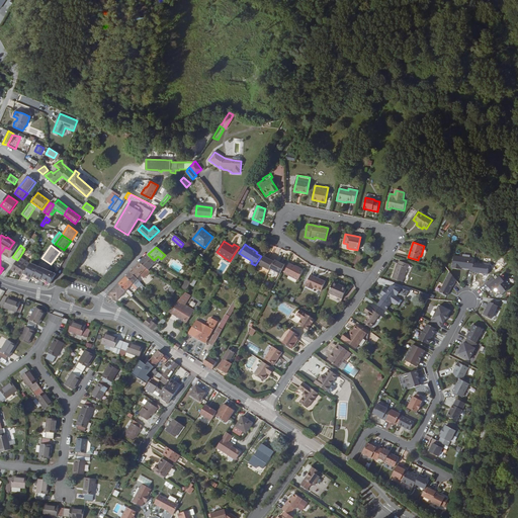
[(140,262),(149,269),(154,264),(155,264),(156,261),(157,261),(155,259),(154,260),(148,254),(140,262)]
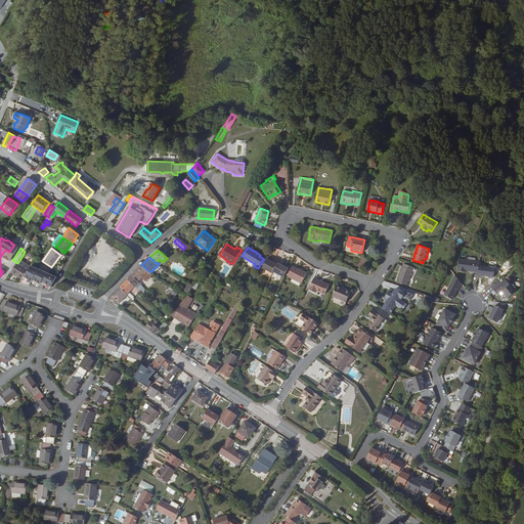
[(17,275),(16,276),(22,280),(31,266),(20,259),(17,263),(11,272),(17,275)]
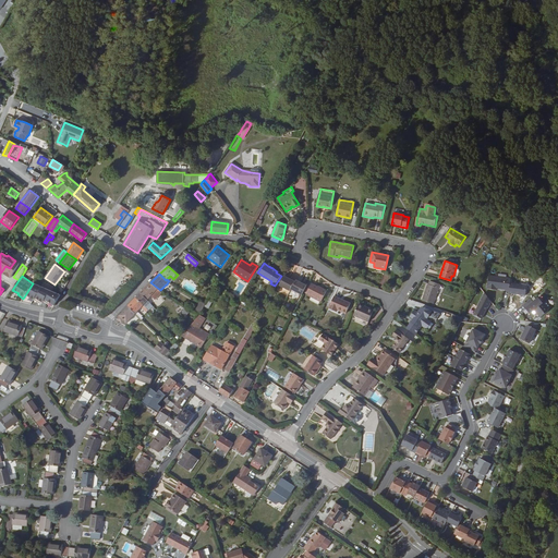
[(291,289),(295,281),(284,276),(279,286),(290,291),(291,289)]
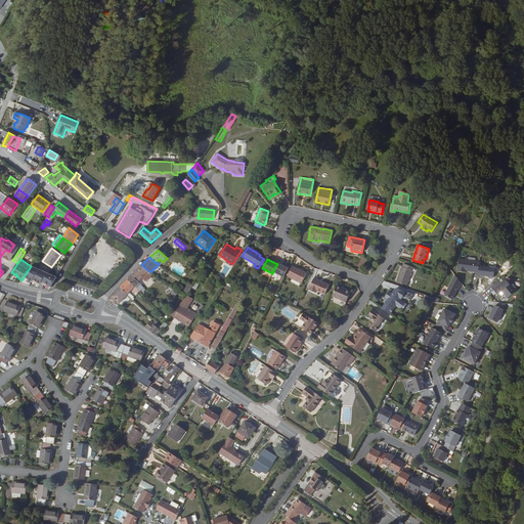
[(460,259),(457,271),(466,272),(466,271),(478,272),(479,267),(480,262),(460,259)]
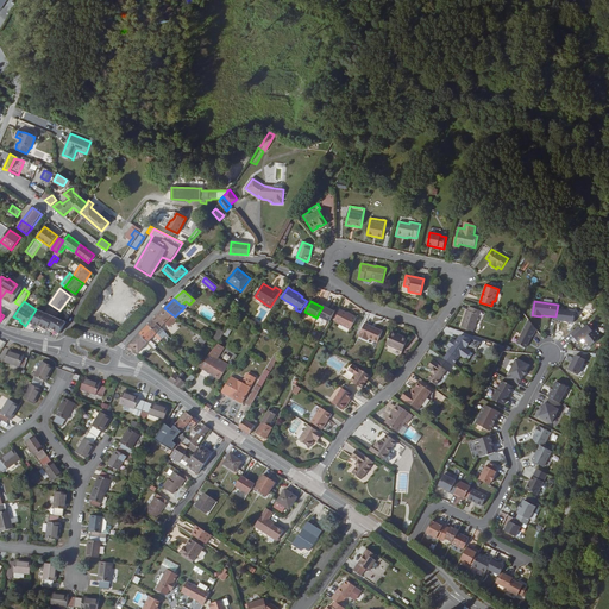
[(324,306),(322,307),(318,315),(330,322),(336,312),(324,306)]
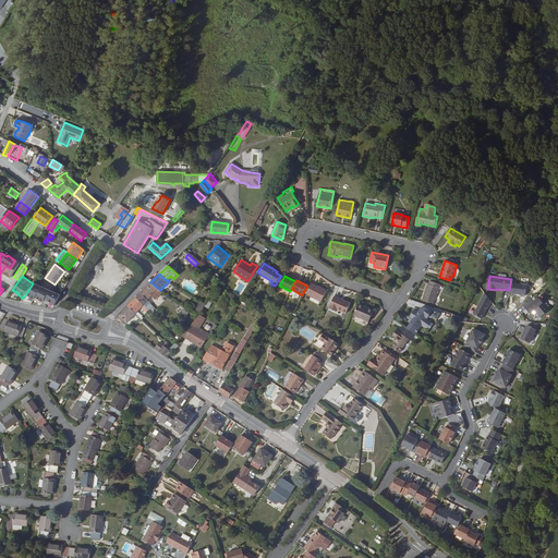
[(440,284),(429,281),(428,284),(427,284),(422,300),(434,304),(440,284)]
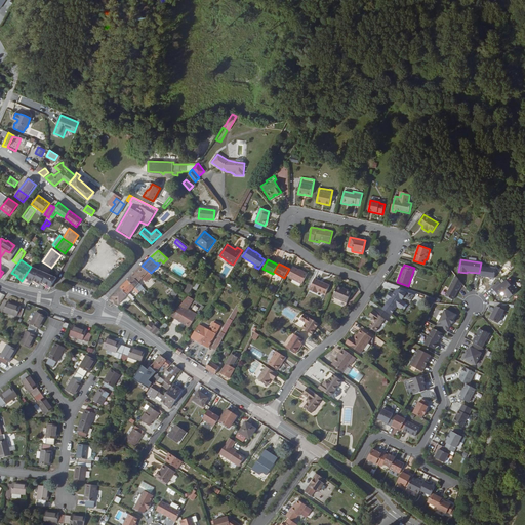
[(142,266),(132,276),(138,282),(143,279),(146,283),(153,275),(151,273),(142,266)]
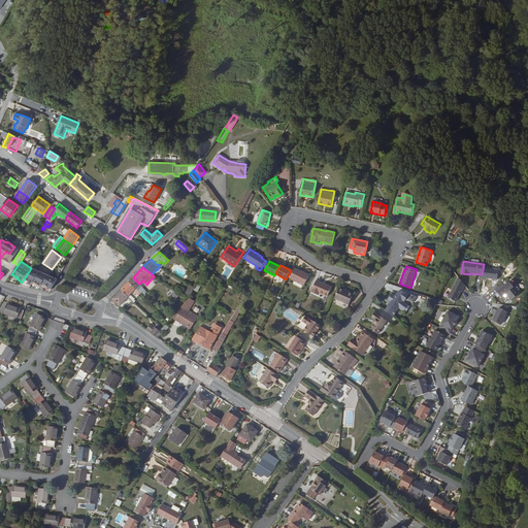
[(20,286),(29,288),(32,284),(33,283),(40,287),(41,286),(42,284),(48,287),(48,286),(52,288),(58,278),(47,274),(40,271),(32,268),(31,268),(22,283),(20,286)]
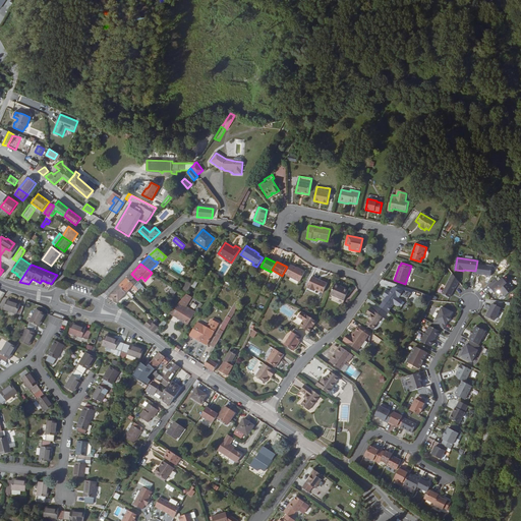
[(297,268),(294,267),(291,265),(286,275),(300,282),(305,272),(297,267),(297,268)]
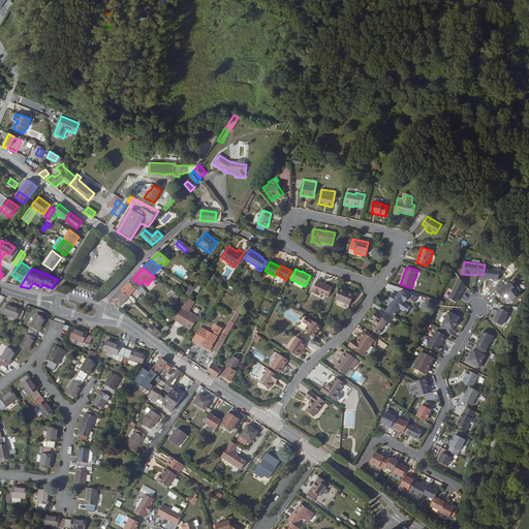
[(499,271),(484,270),(483,275),(483,279),(498,280),(499,271)]
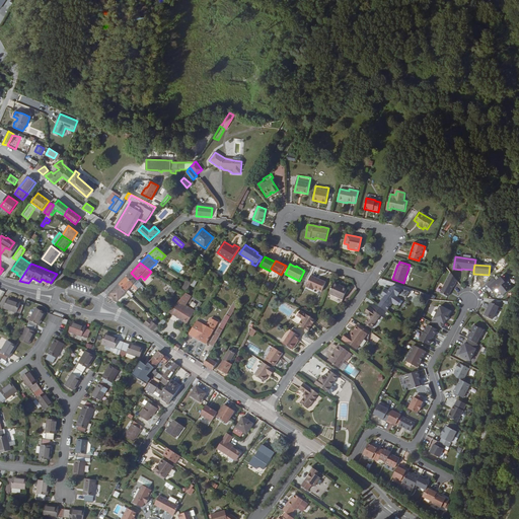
[(127,277),(138,289),(143,285),(137,279),(131,273),(127,277)]
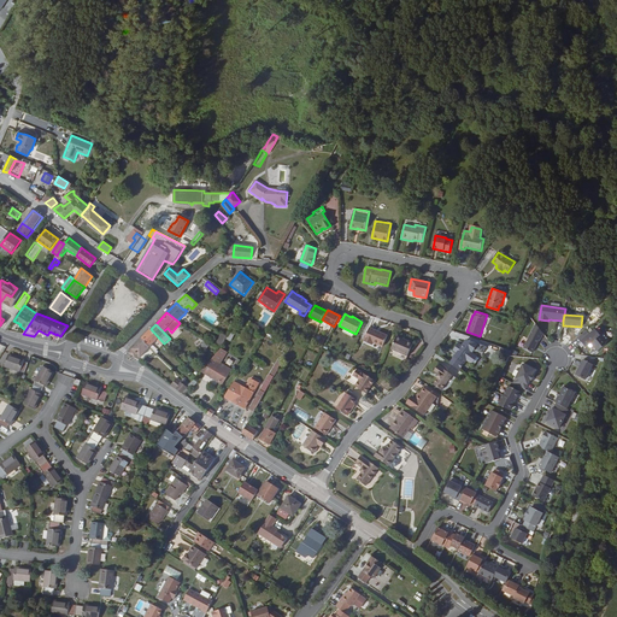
[(544,334),(535,324),(523,347),(533,353),(539,340),(541,341),(544,334)]
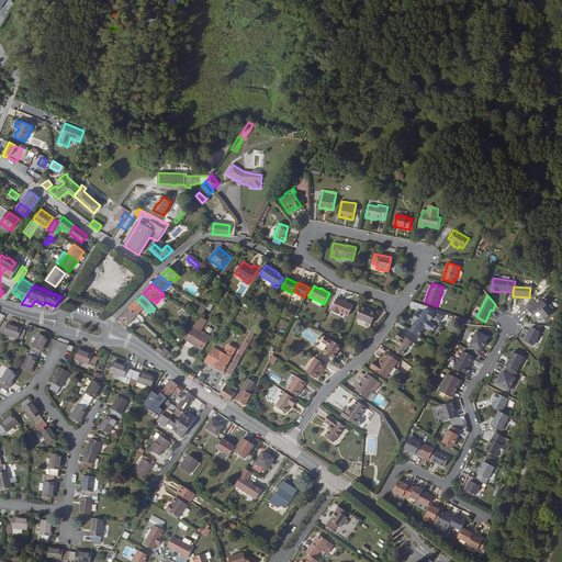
[(337,299),(332,311),(339,315),(340,313),(348,316),(353,305),(337,299)]
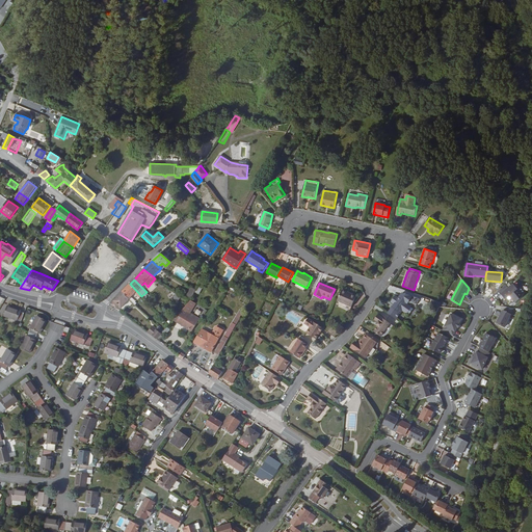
[(130,284),(123,291),(130,298),(134,302),(136,301),(132,296),(134,294),(139,298),(141,296),(130,284)]
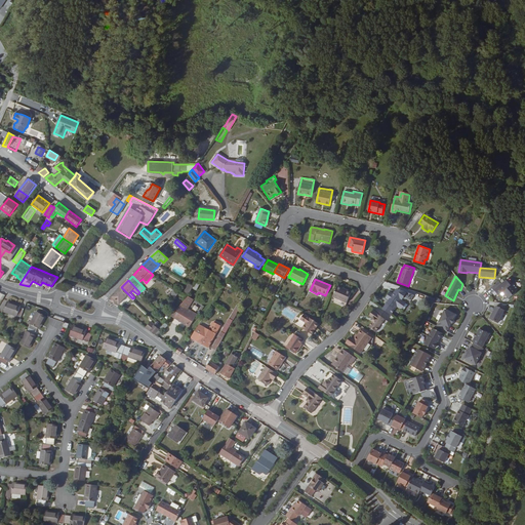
[(499,281),(492,287),(494,290),(498,295),(501,293),(503,296),(505,296),(507,298),(509,299),(515,293),(517,288),(513,284),(511,285),(510,284),(507,280),(501,284),(499,281)]
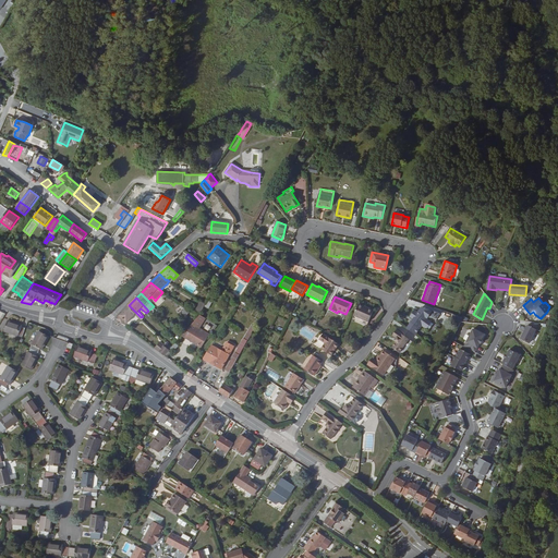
[(364,307),(365,306),(359,304),(353,315),(368,323),(374,311),(367,307),(367,308),(364,307)]
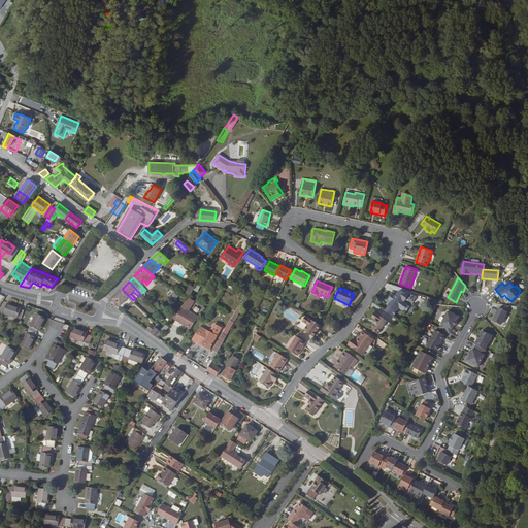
[(129,296),(122,289),(109,301),(116,306),(118,304),(120,306),(129,296)]
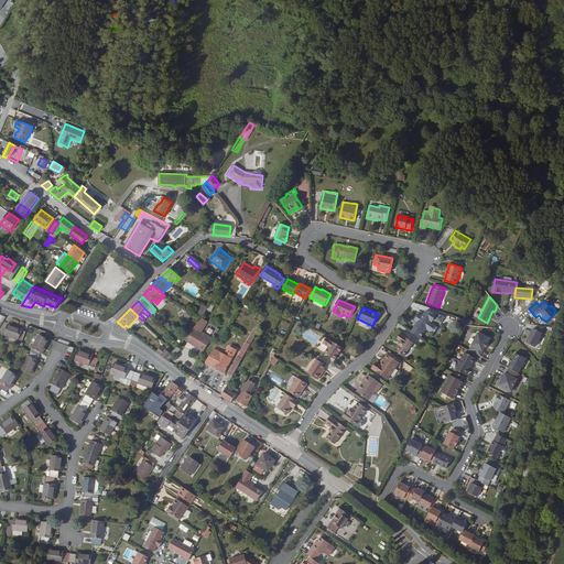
[(440,327),(433,323),(438,314),(426,311),(423,315),(420,313),(414,321),(418,323),(411,332),(421,338),(427,329),(434,335),(440,327)]
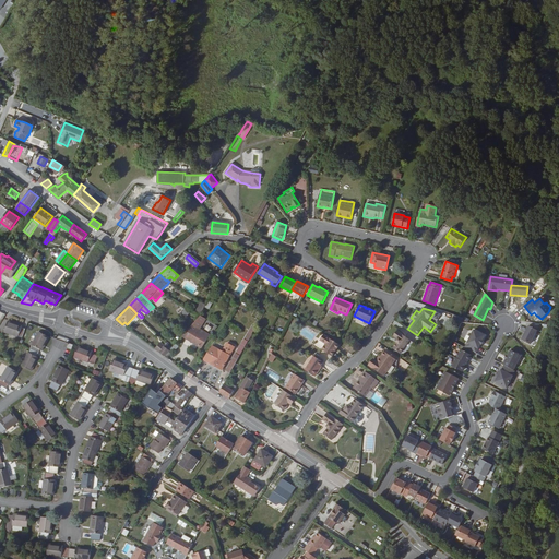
[(192,324),(190,328),(182,336),(187,339),(202,348),(210,335),(202,331),(198,328),(203,320),(200,317),(199,318),(192,324)]
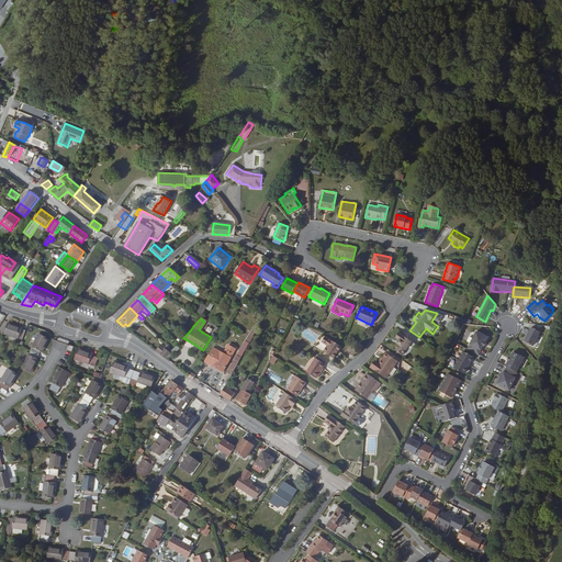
[(19,339),(19,338),(22,339),(25,330),(22,329),(22,327),(8,323),(3,334),(19,339)]
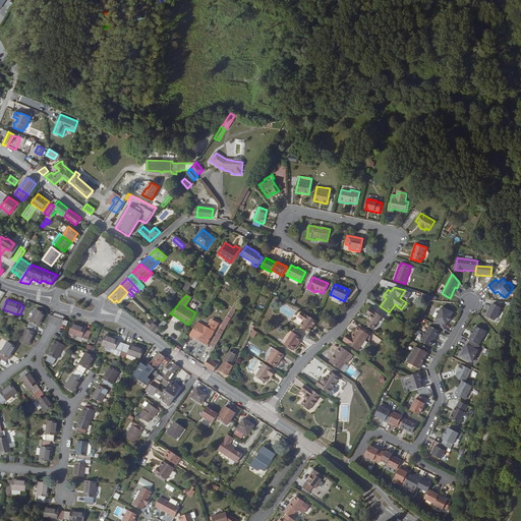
[(502,308),(491,303),(485,316),(495,322),(502,308)]
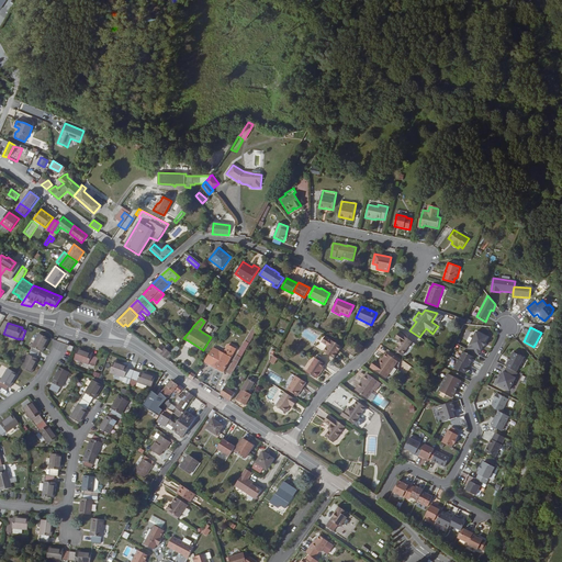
[(489,337),(476,332),(469,346),(470,346),(468,349),(479,355),(483,347),(484,348),(486,343),(485,343),(489,337)]
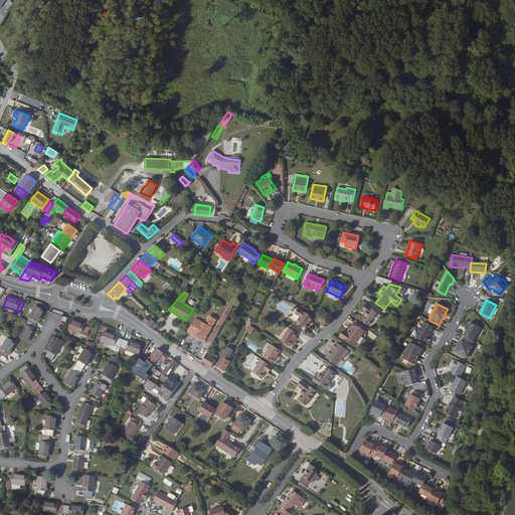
[(367,305),(363,311),(365,313),(364,315),(365,316),(362,321),(368,326),(378,313),(367,305)]
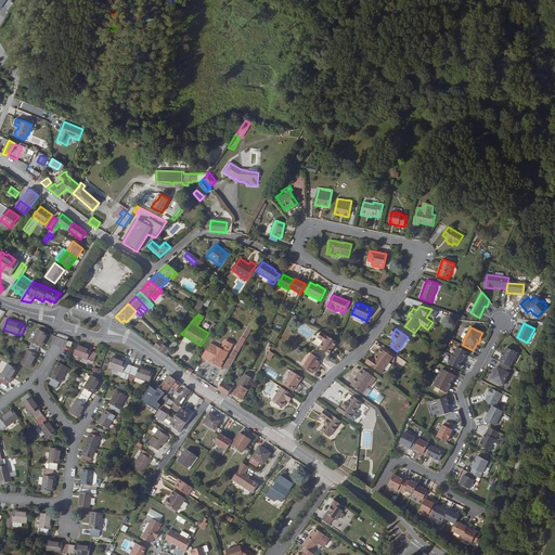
[(28,350),(28,349),(21,363),(31,369),(38,355),(37,355),(40,347),(42,348),(49,335),(38,330),(31,343),(28,350)]
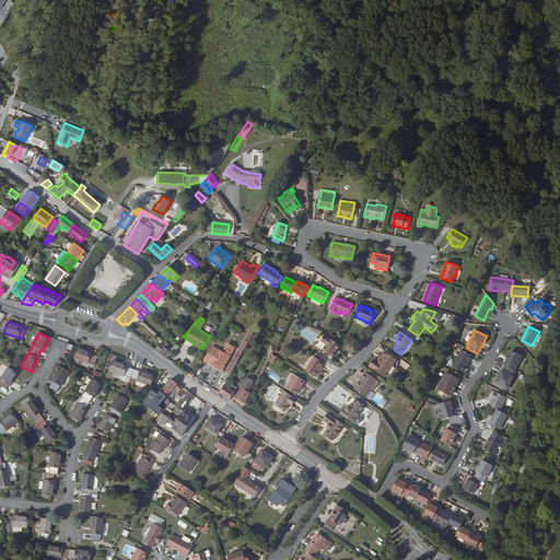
[(340,346),(325,335),(321,341),(326,345),(323,350),(333,358),(340,346)]
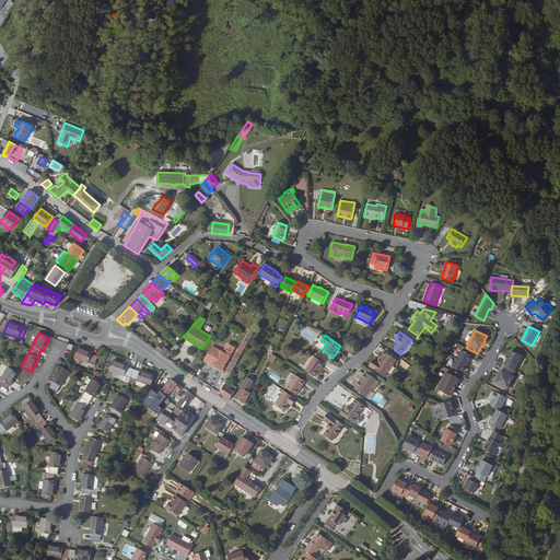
[(161,342),(155,350),(160,353),(164,357),(172,349),(173,348),(167,343),(165,347),(161,342)]
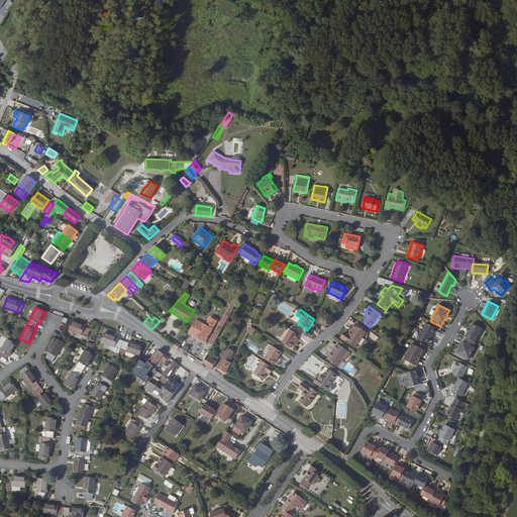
[(82,335),(88,337),(91,329),(85,327),(85,325),(72,320),(68,330),(82,335)]
